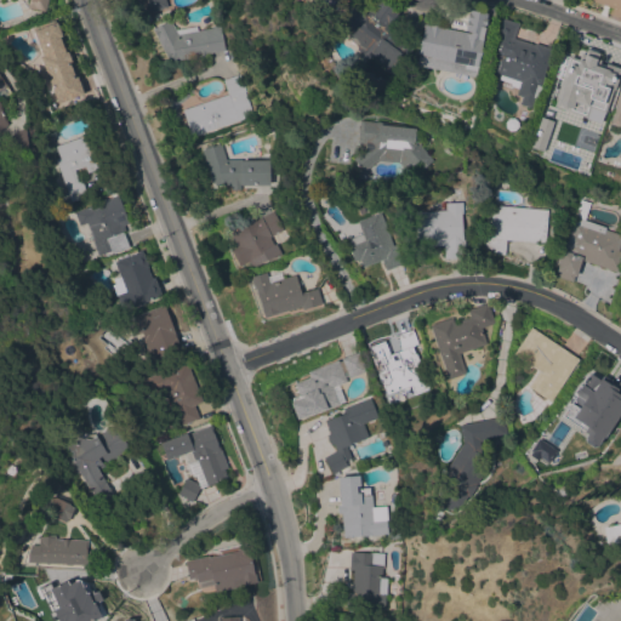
[(46,0),(45,11),(27,7),(28,0),(46,0)]
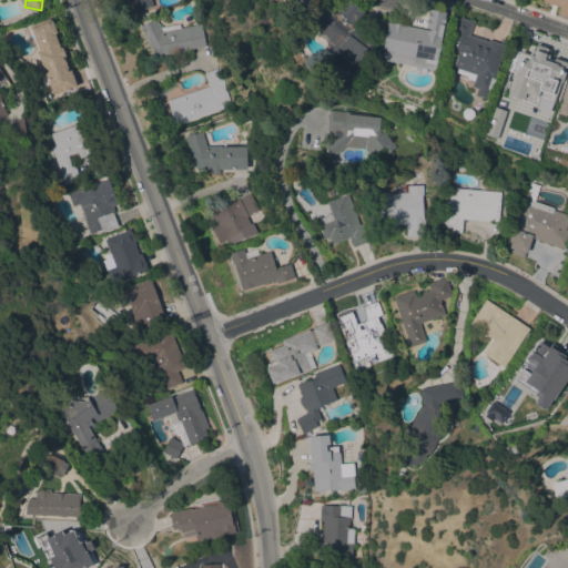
[(150,0),(152,6),(133,12),(129,0),(150,0)]
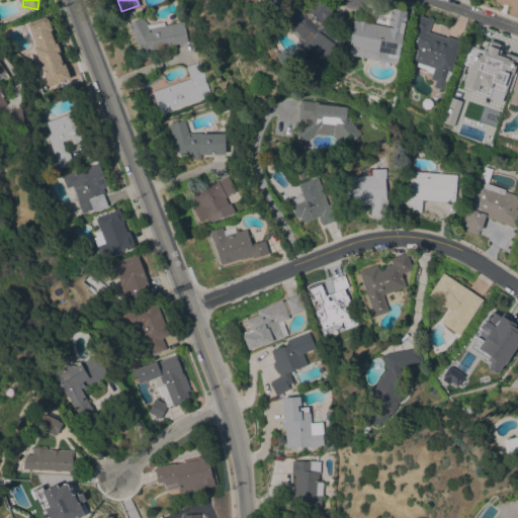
[(289,31),(292,26),(280,17),(288,6),(296,4),(306,11),(315,0),(319,0),(331,9),(330,9),(332,10),(324,20),(341,34),(337,46),(341,49),(329,64),(320,58),(322,56),(309,46),(307,48),(297,40),(298,38),(289,31)]
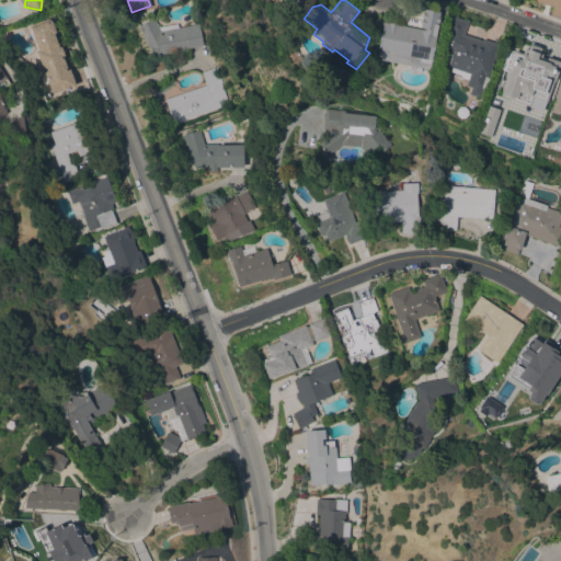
[(560,0),(560,15),(549,12),(551,6),(535,0),(560,0)]
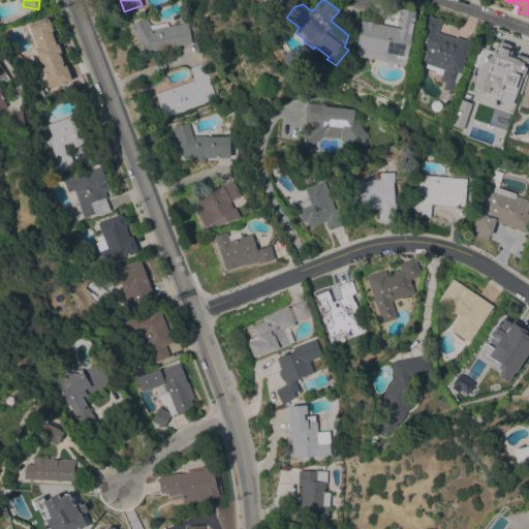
[(354,55),(361,20),(400,28),(401,26),(396,25),(399,7),(415,11),(404,65),(354,55)]
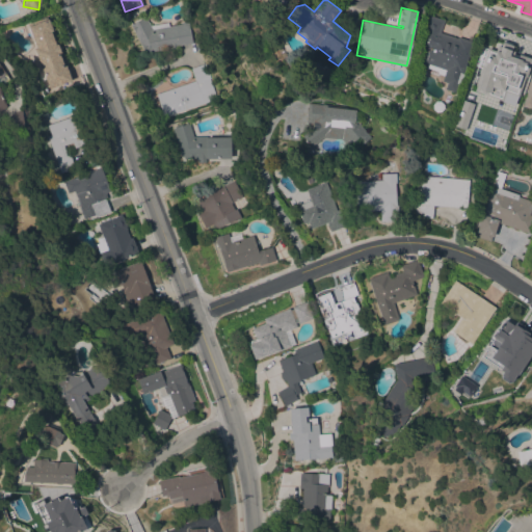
[(420,36),(427,14),(444,20),(440,32),(457,37),(458,36),(473,42),(468,56),(469,57),(464,73),(461,84),(458,83),(455,92),(444,88),(446,82),(442,81),(443,75),(445,70),(428,63),(426,69),(414,64),(410,63),(420,36)]
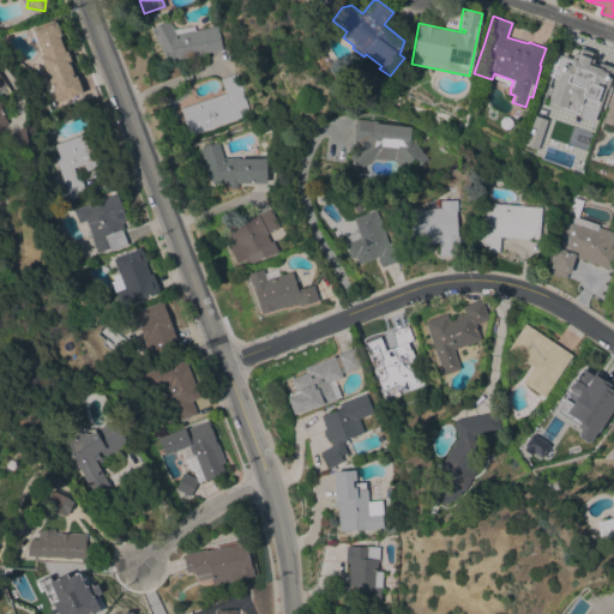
[(61,35),(59,36),(65,52),(67,50),(71,60),(68,61),(74,76),(76,76),(83,92),(56,102),(40,55),(42,55),(37,42),(35,43),(31,31),(34,31),(32,28),(53,19),(54,22),(55,22),(61,35)]
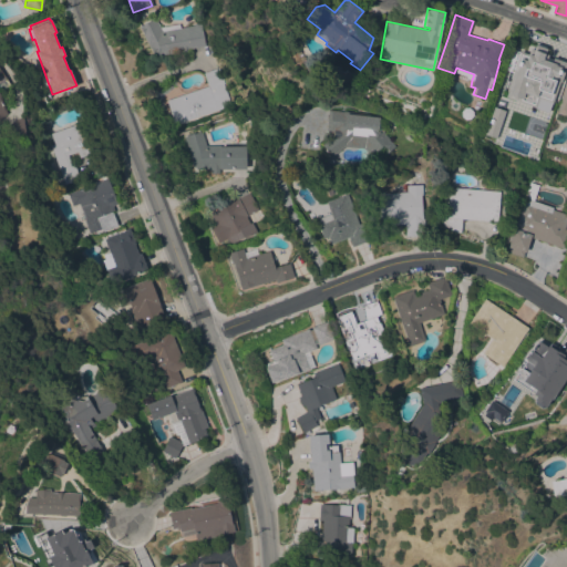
[(138,26),(155,18),(160,27),(179,23),(179,28),(193,24),(193,23),(198,22),(198,24),(200,23),(205,45),(193,48),(193,49),(181,51),(181,53),(169,55),(169,52),(155,59),(138,26)]
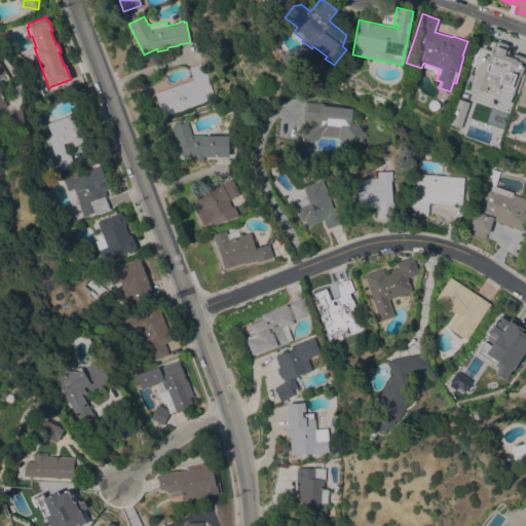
[(504,67),(505,64),(518,68),(504,107),(491,103),(494,92),(483,88),(484,84),(463,77),(477,40),(492,45),(487,61),(504,67)]
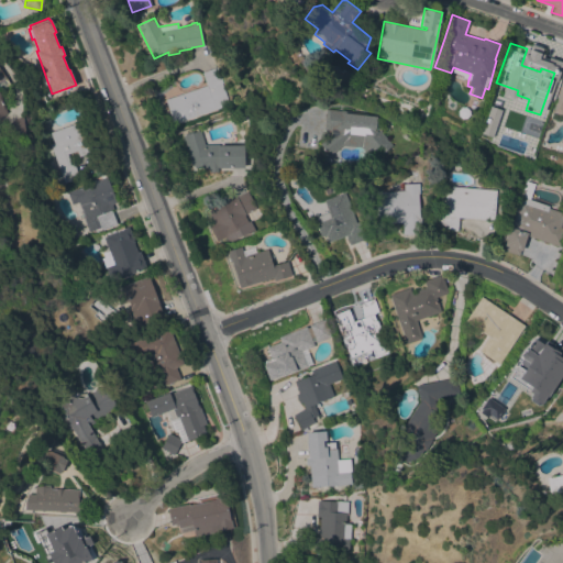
[(207,85),(202,72),(217,67),(222,83),(221,83),(229,103),(214,108),(214,109),(173,123),(165,99),(207,85)]
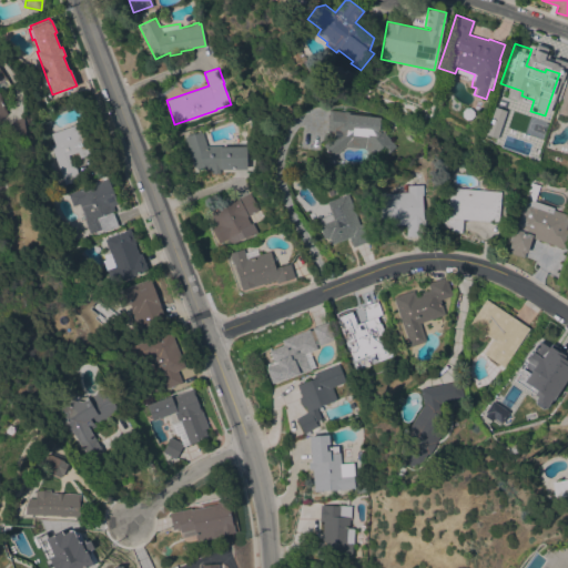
[(567,117),(557,113),(567,83),(567,80),(567,117)]
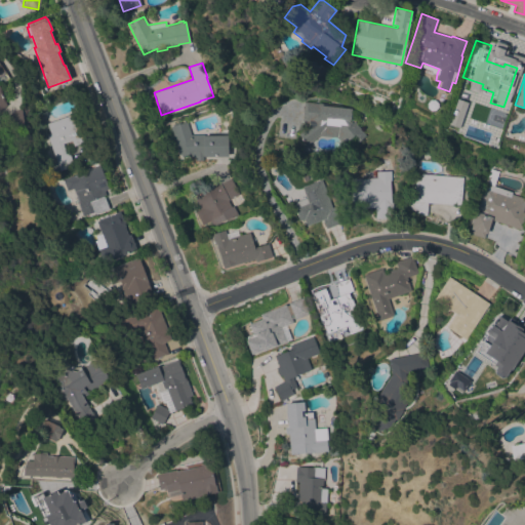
[(457,127),(467,103),(455,98),(447,123),(457,127)]
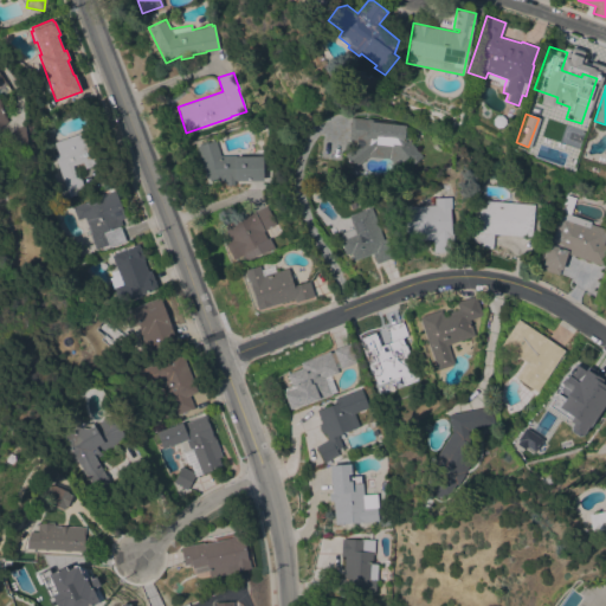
[(421,156),(412,165),(406,158),(395,166),(389,158),(368,156),(354,167),(343,154),(355,146),(356,140),(349,139),(350,117),(394,121),(394,123),(405,124),(404,139),(406,141),(408,140),(421,156)]
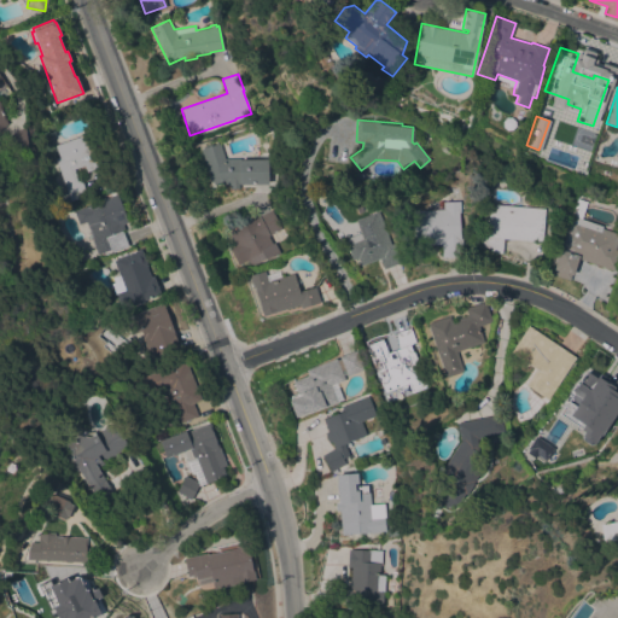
[(15,156),(4,138),(24,127),(28,146),(19,151),(21,152),(24,158),(17,162),(15,156)]
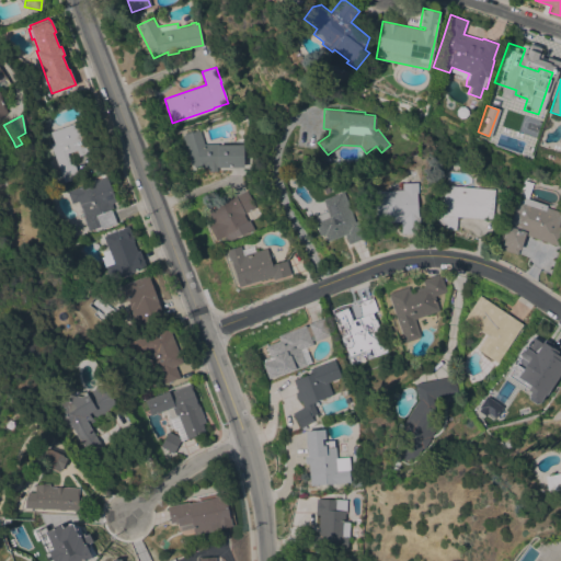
[(49,144),(54,141),(50,132),(81,119),(92,150),(78,156),(76,149),(67,153),(70,163),(73,162),(79,176),(64,182),(49,144)]
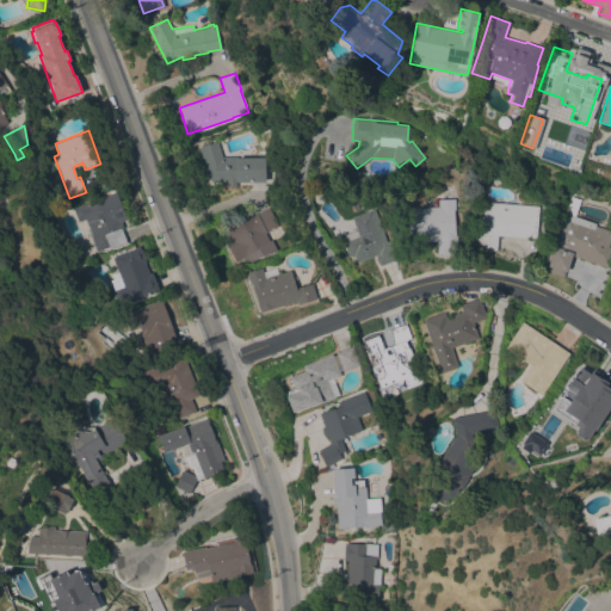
[(238,156),(238,158),(264,156),(265,181),(238,181),(235,181),(235,186),(227,186),(227,181),(215,181),(215,180),(209,181),(197,146),(211,141),(213,143),(216,141),(222,156),(238,156)]
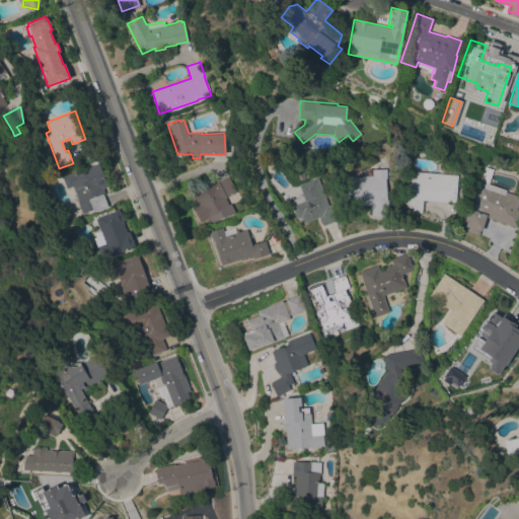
[(66,189),(62,177),(98,163),(107,187),(102,189),(104,193),(102,193),(107,206),(94,212),(93,209),(81,213),(77,202),(77,201),(72,186),(66,189)]
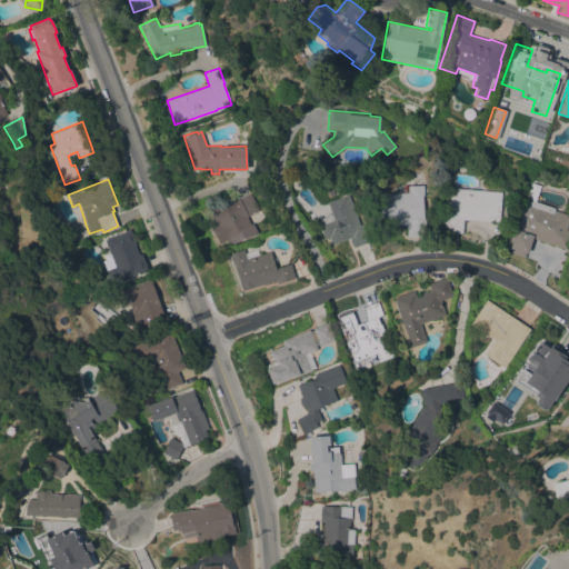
[(568,215),(568,221),(567,229),(568,230),(568,238),(566,249),(532,238),(527,252),(526,252),(523,258),(508,252),(526,198),(527,198),(531,182),(541,185),(536,201),(555,208),(555,210),(568,215)]
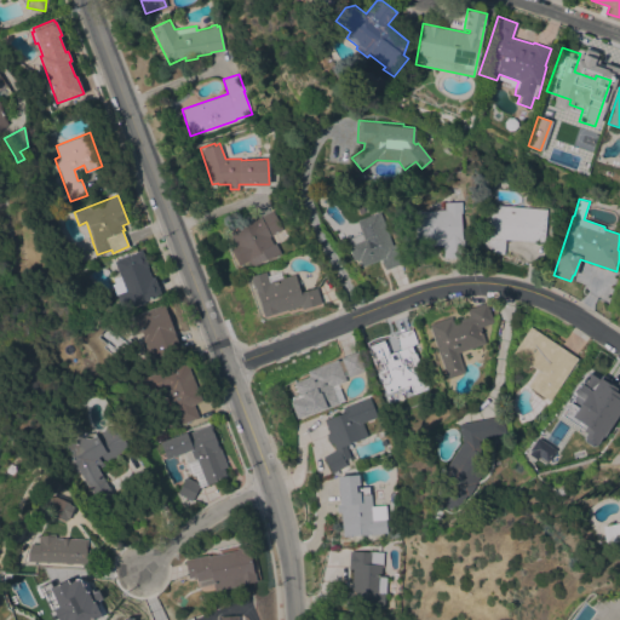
[(464,257),(443,258),(443,245),(415,245),(415,211),(445,210),(445,202),(460,201),(461,239),(463,239),(464,257)]
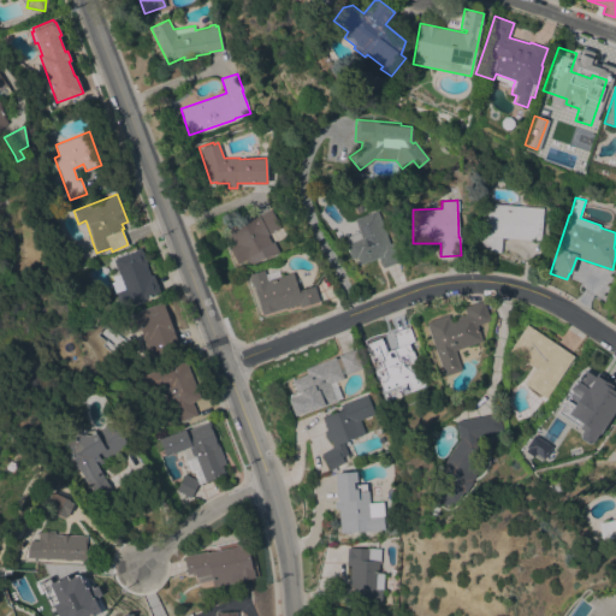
[(543,207),(540,241),(501,237),(499,252),(480,250),(481,235),(486,236),(487,211),(493,211),(493,203),(543,207)]
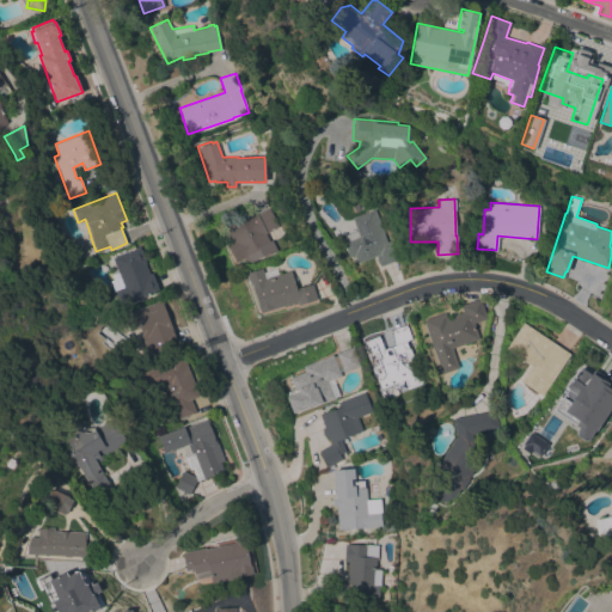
[(277,250),(263,257),(262,256),(248,263),(244,256),(234,261),(227,245),(232,243),(225,228),(256,212),(257,213),(269,207),(279,226),(265,233),(269,240),(271,239),(277,250)]
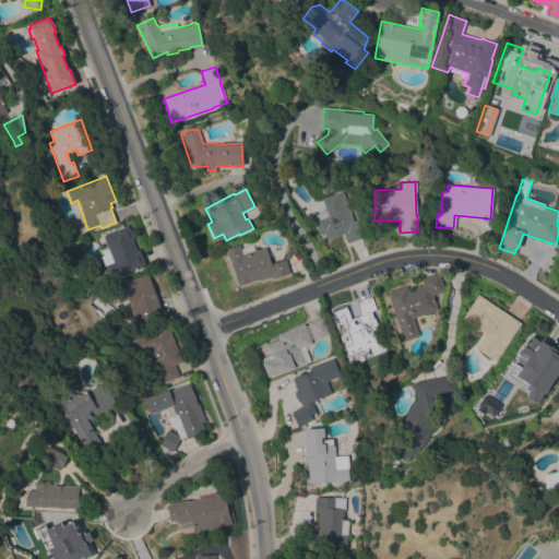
[(353,221),(356,219),(363,237),(346,242),(343,234),(325,240),(323,233),(319,235),(313,222),(316,221),(312,215),(325,210),(322,199),(342,191),(353,221)]
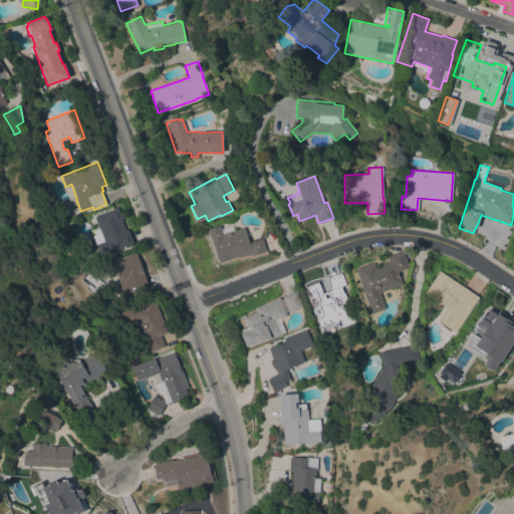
[(94,216),(111,209),(111,208),(117,206),(122,221),(121,221),(125,230),(127,229),(133,244),(118,250),(119,251),(101,258),(95,243),(103,240),(94,216)]
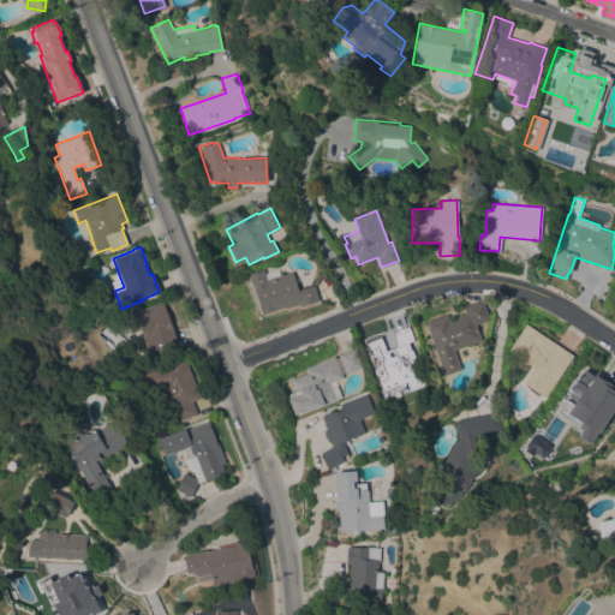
[(262,314),(254,285),(251,286),(248,274),(263,269),(264,275),(279,270),(280,275),(292,272),(298,290),(314,285),(318,300),(299,306),(298,303),(262,314)]
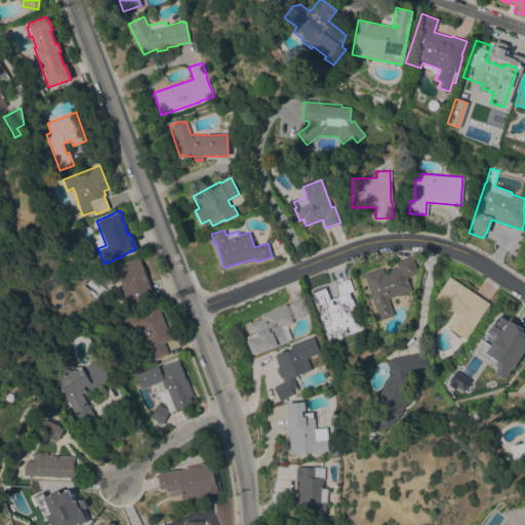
[(363,274),(381,268),(384,272),(397,268),(395,261),(412,255),(418,273),(406,277),(411,290),(388,298),(394,315),(378,320),(363,274)]
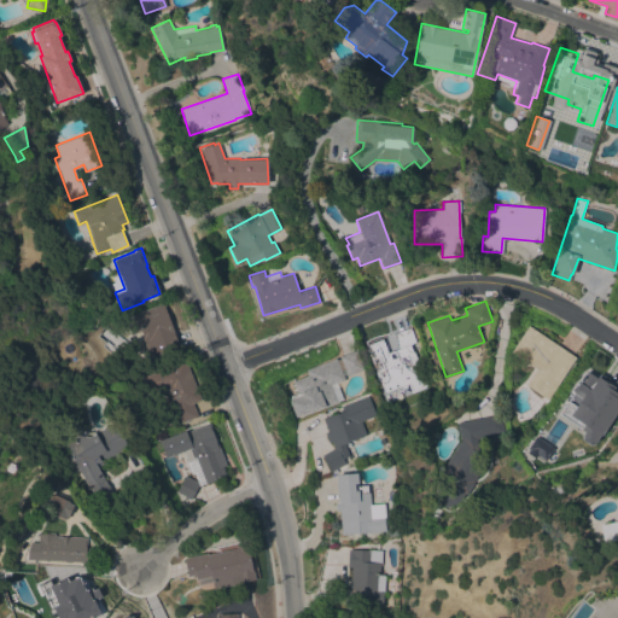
[(180,348),(150,359),(141,336),(143,336),(134,313),(163,303),(180,348)]
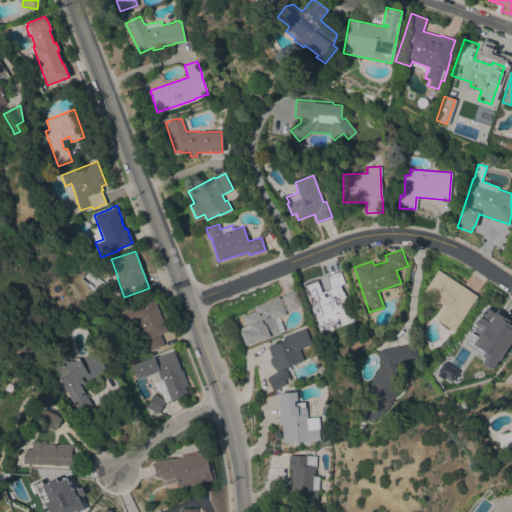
[(476,295),(453,330),(435,318),(443,305),(423,291),(437,269),(476,295)]
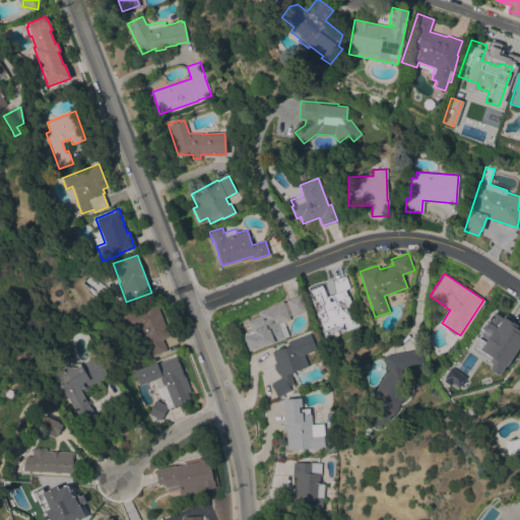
[(324,331),(321,323),(320,323),(310,298),(312,298),(309,289),(322,284),(326,297),(335,293),(332,280),(344,275),(349,287),(344,289),(346,296),(347,295),(359,324),(358,324),(359,325),(346,330),(343,323),(324,331)]
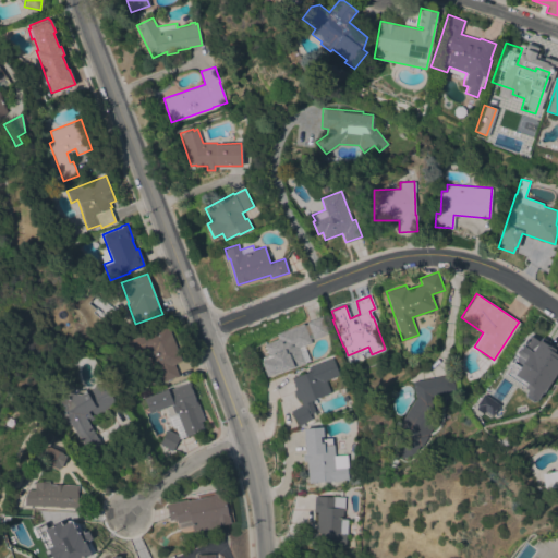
[(303,323),(304,325),(307,324),(306,322),(322,316),(329,334),(313,339),(313,338),(310,339),(312,342),(304,346),(310,361),(278,373),(278,372),(267,376),(261,361),(262,361),(262,359),(263,359),(262,356),(268,354),(264,343),(278,338),(276,334),(303,323)]
